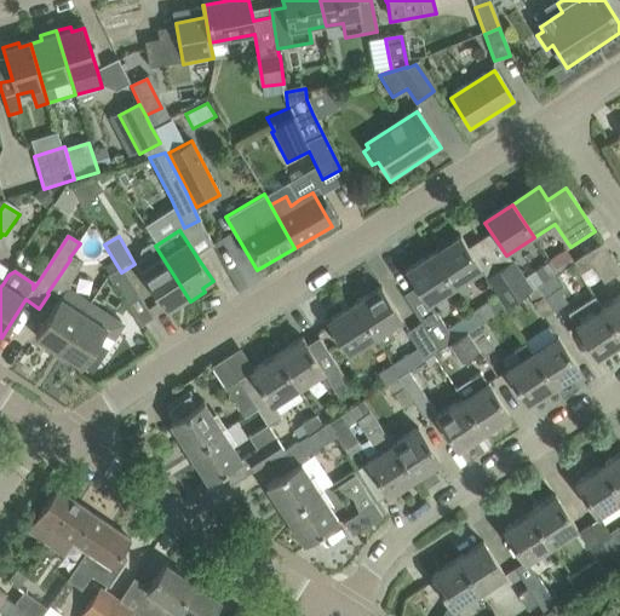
[(432,255),(454,289),(482,271),(460,239),(432,255)]
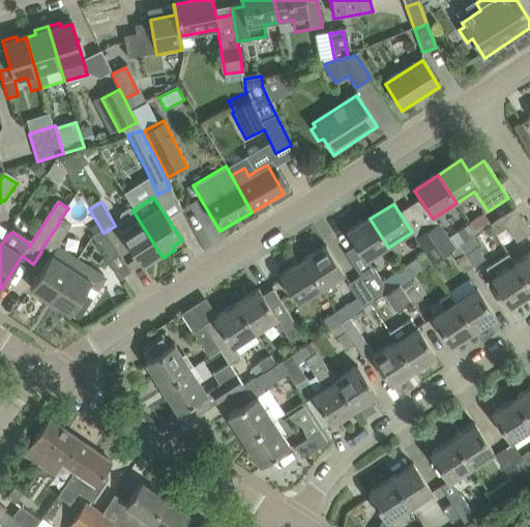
[(153,264),(163,258),(133,210),(129,210),(121,215),(120,222),(121,225),(117,227),(121,234),(142,266),(150,261),(153,264)]
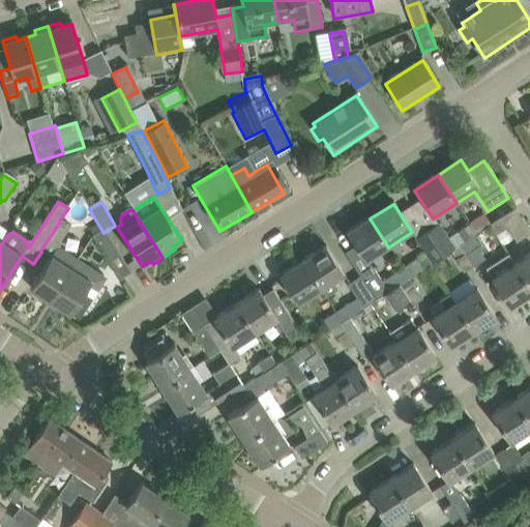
[(529,232),(516,210),(491,226),(496,234),(507,226),(519,243),(529,235),(529,232)]
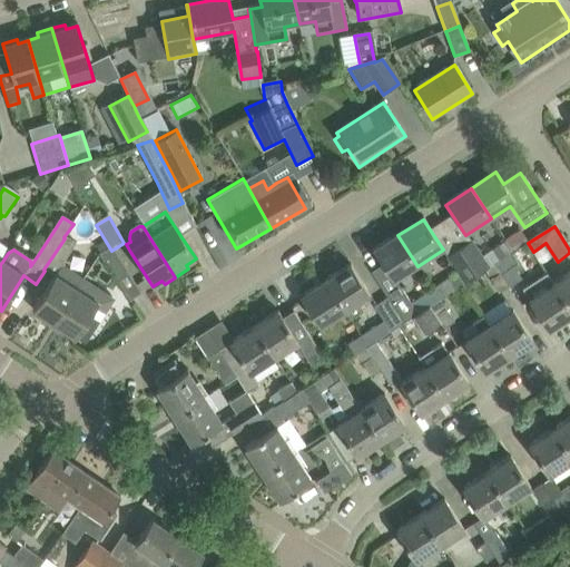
[(393,282),(418,266),(397,235),(373,252),(393,282)]
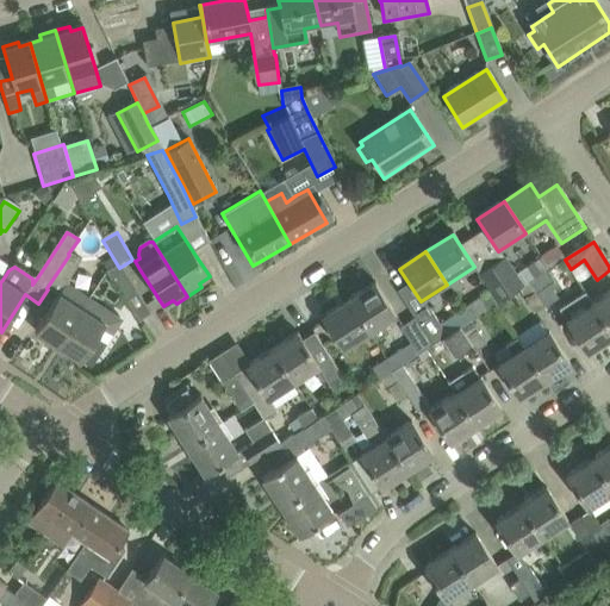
[(89,301),(67,286),(81,263),(69,255),(47,288),(48,289),(58,297),(35,333),(58,348),(89,301)]
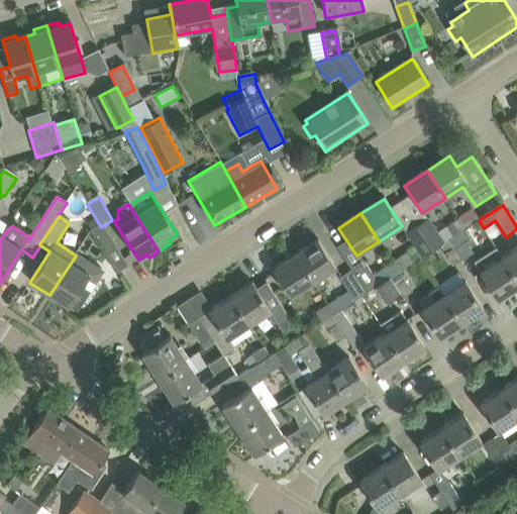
[(464,230),(458,220),(437,233),(428,219),(416,226),(432,251),(439,246),(447,241),(464,230)]
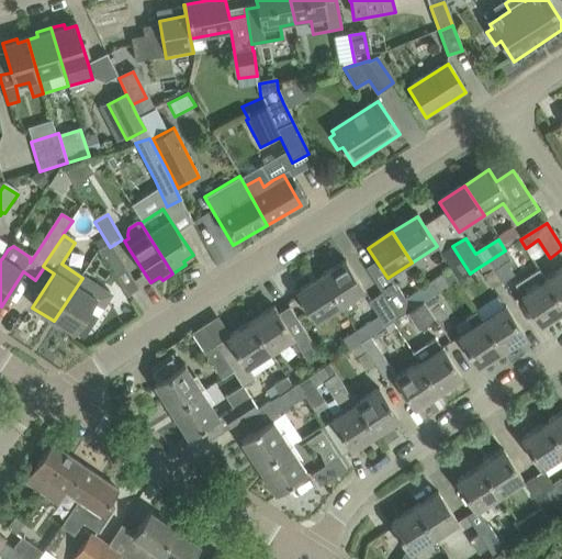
[(435,297),(470,274),(452,246),(440,255),(450,271),(427,286),(435,297)]
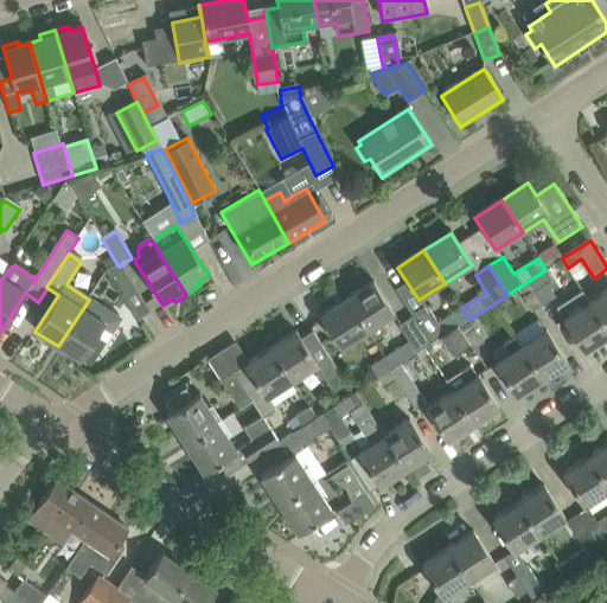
[(149,314),(134,292),(119,267),(107,274),(123,300),(125,299),(139,321),(149,314)]
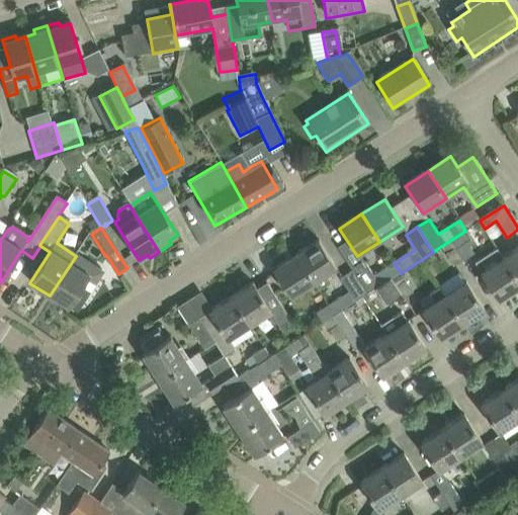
[(465,231),(448,242),(461,262),(469,256),(462,244),(470,239),(465,231)]
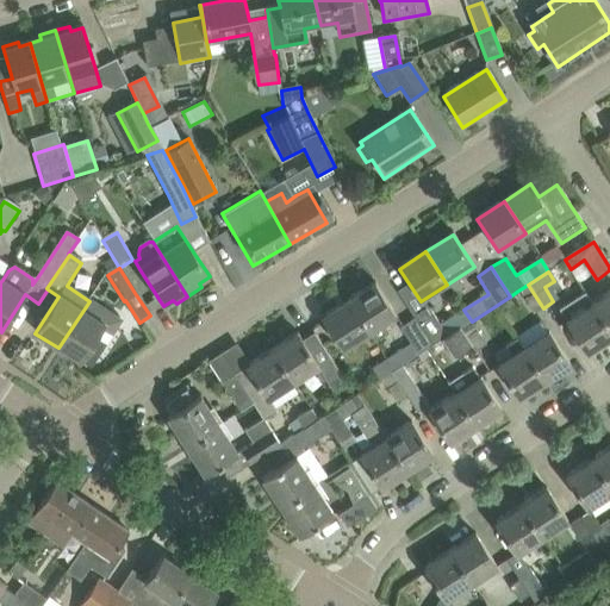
[(375,285),(348,303),(369,335),(374,343),(388,335),(383,326),(397,317),(375,285)]
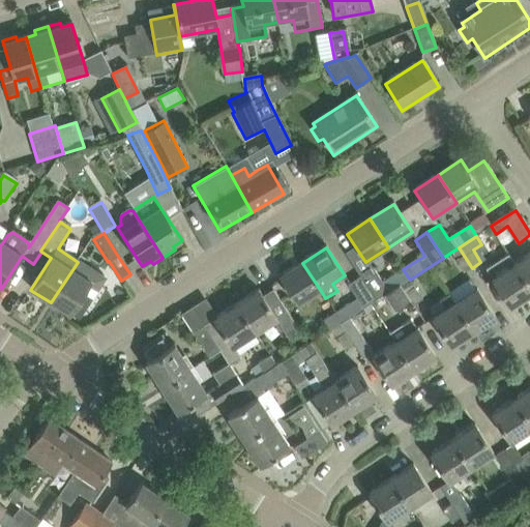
[(459,247),(450,253),(464,273),(472,268),(459,247)]
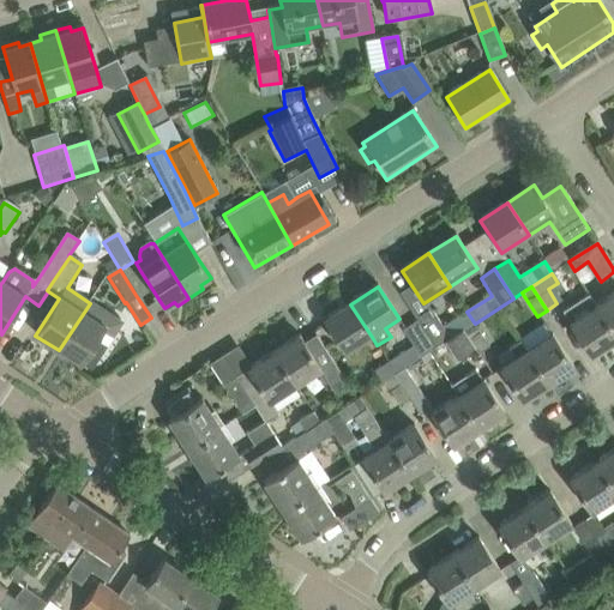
[(613,295),(595,307),(613,336),(613,295)]
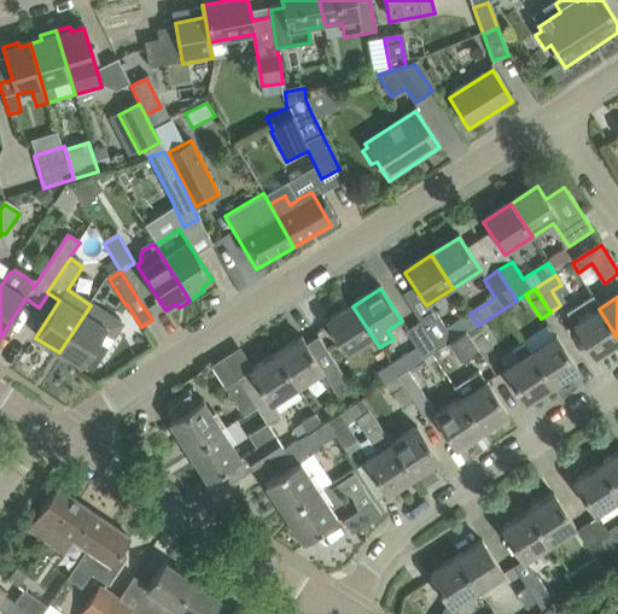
[(593,299),(567,316),(575,326),(595,358),(617,344),(617,338),(599,309),(593,299)]
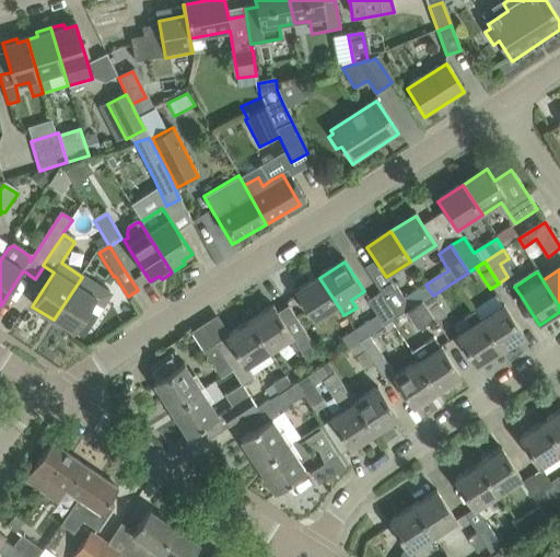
[(82,277),(54,320),(74,334),(74,333),(82,322),(93,304),(102,311),(112,296),(103,290),(82,277)]
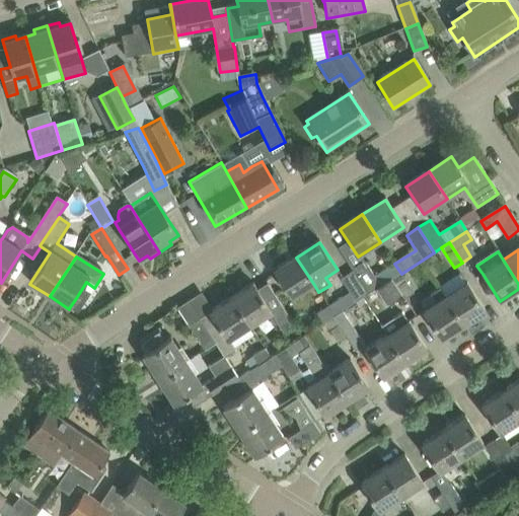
[(292,299),(314,285),(296,258),(274,272),(292,299)]
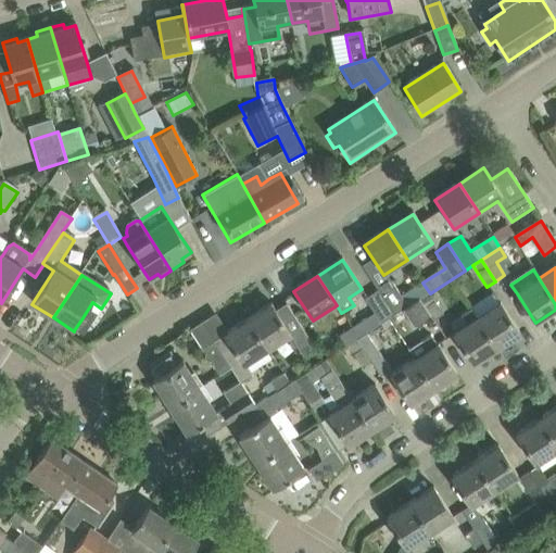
[(430,293),(422,283),(401,298),(391,283),(377,292),(394,317),(402,312),(418,301),(427,294),(428,296),(430,293)]
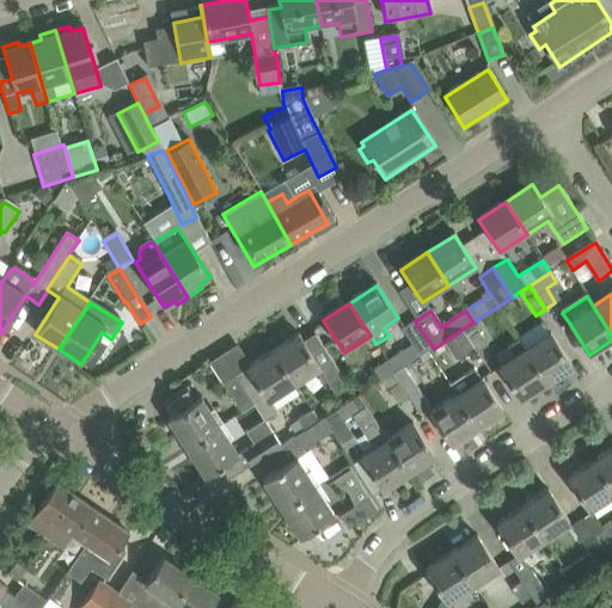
[(403,368),(434,349),(415,321),(402,330),(411,345),(387,361),(395,374),(403,368)]
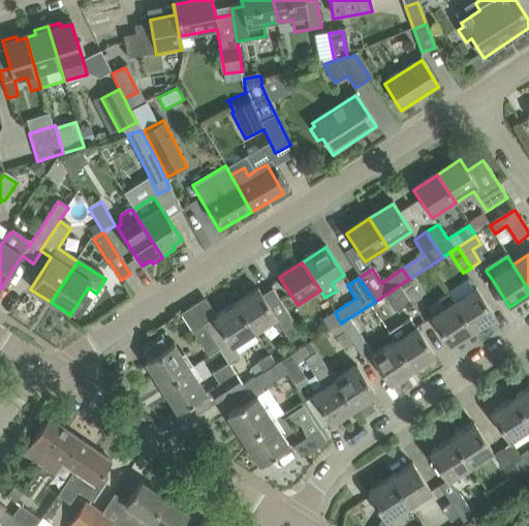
[(421,301),(407,281),(406,280),(398,286),(415,311),(412,306),(421,301)]
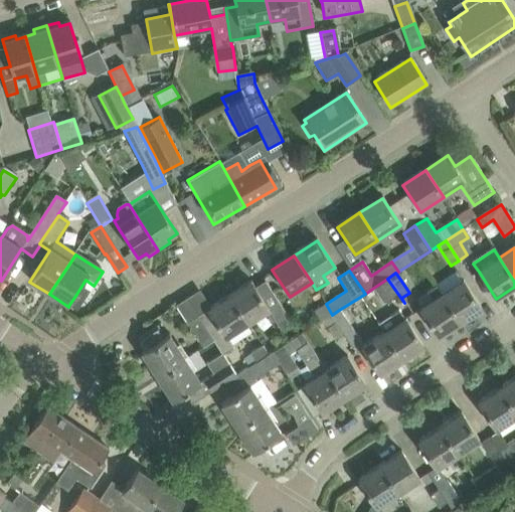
[(389,313),(404,303),(387,279),(372,289),(389,313)]
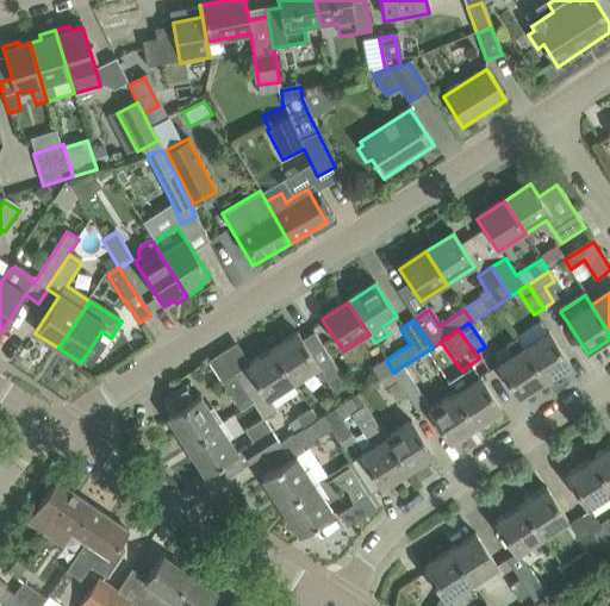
[(272,351),(293,385),(319,368),(298,335),(272,351)]
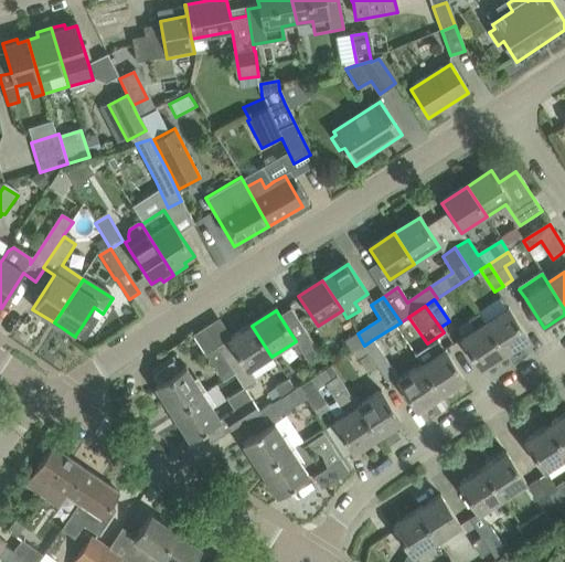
[(484,326),(504,354),(528,339),(509,310),(484,326)]
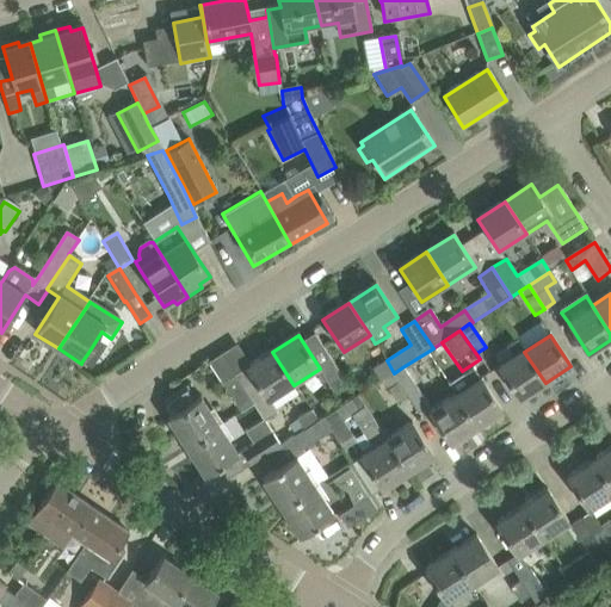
[(513,359),(499,369),(520,400),(545,383),(524,352),(518,341),(506,348),(513,359)]
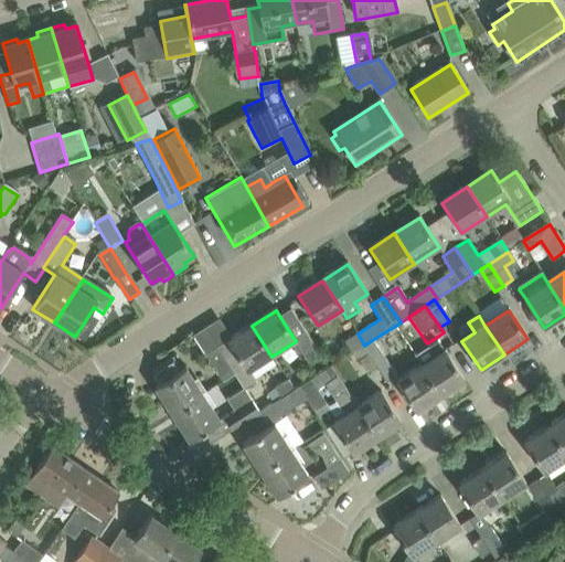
[(85,326),(77,337),(88,345),(96,332),(85,326)]
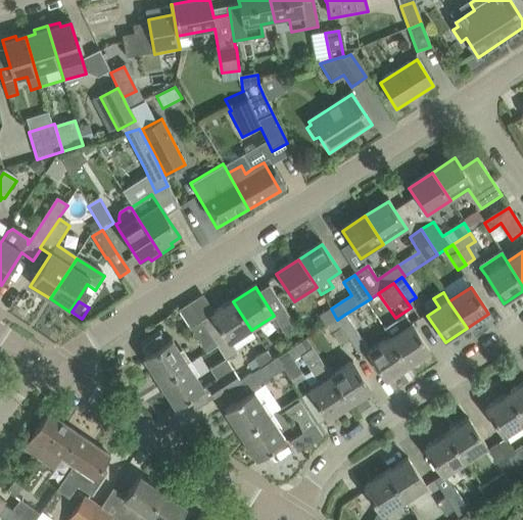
[(215,314),(201,322),(217,345),(225,359),(227,361),(237,355),(230,344),(231,343),(251,330),(233,301),(215,314)]
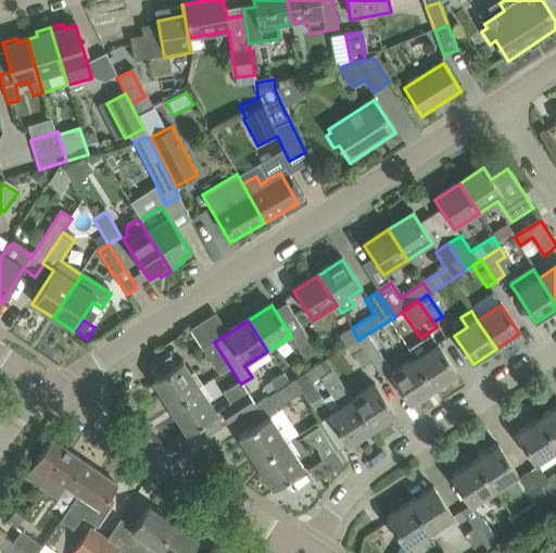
[(201,324),(190,331),(218,375),(229,367),(230,367),(214,342),(201,324)]
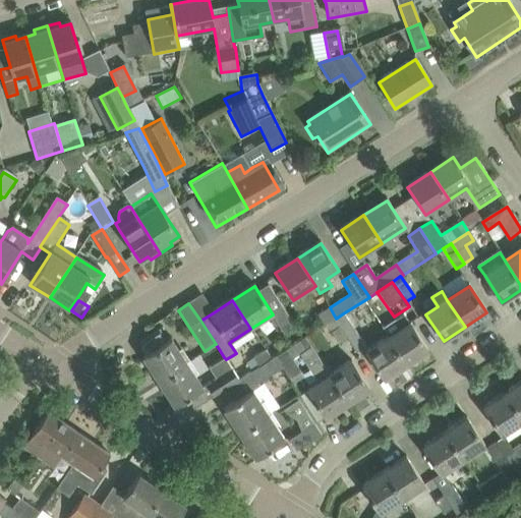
[(297,328),(305,323),(295,305),(286,310),(297,328)]
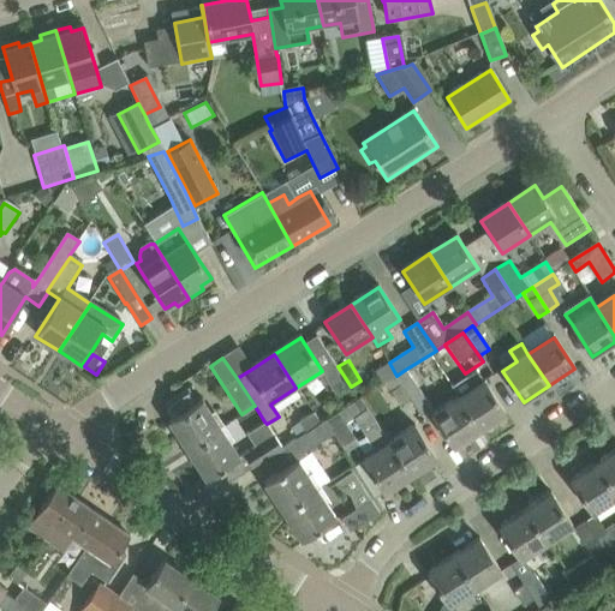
[(394,377),(396,376),(389,363),(376,371),(384,383),(394,377)]
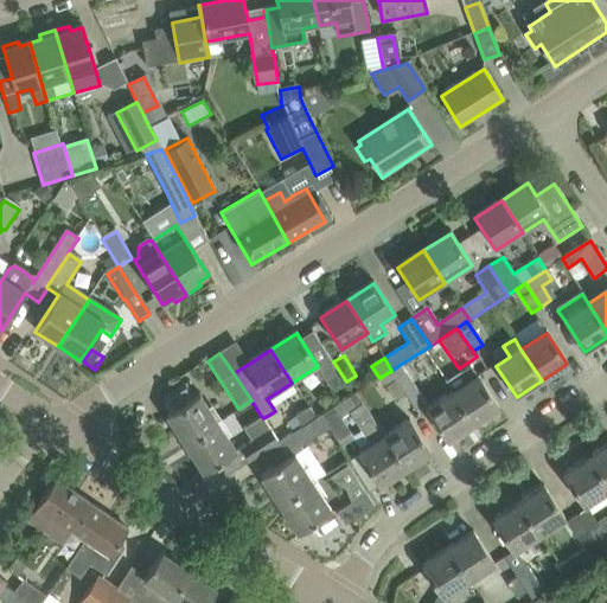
[(415,412),(427,405),(400,365),(391,371),(389,372),(404,396),(415,412)]
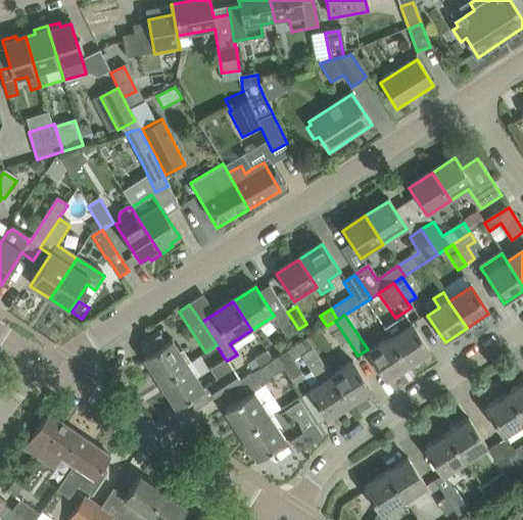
[(412,326),(411,327),(405,317),(384,331),(390,340),(389,340),(407,368),(430,352),(412,326)]
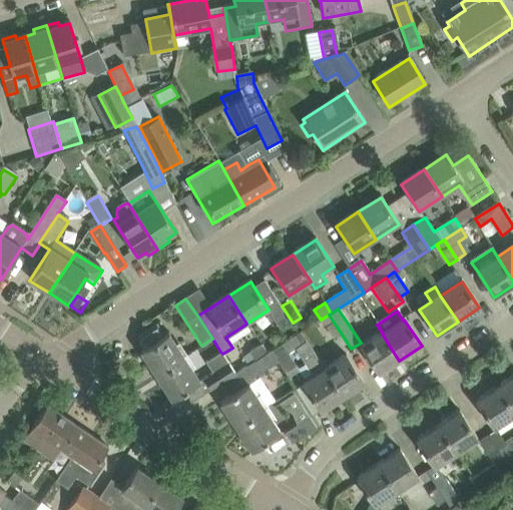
[(334,340),(342,335),(329,315),(321,320),(334,340)]
